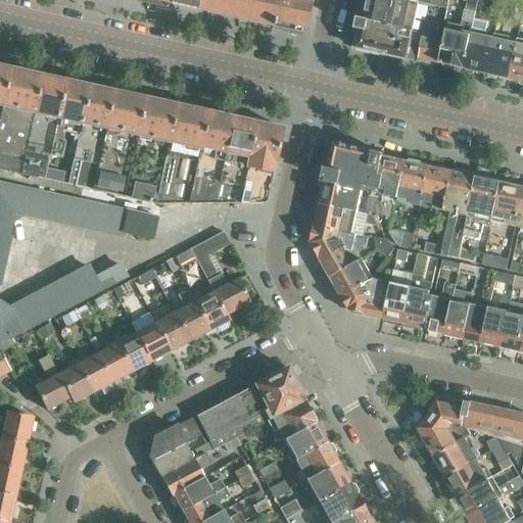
[(168,0),(168,2),(204,10),(205,0),(168,0)]
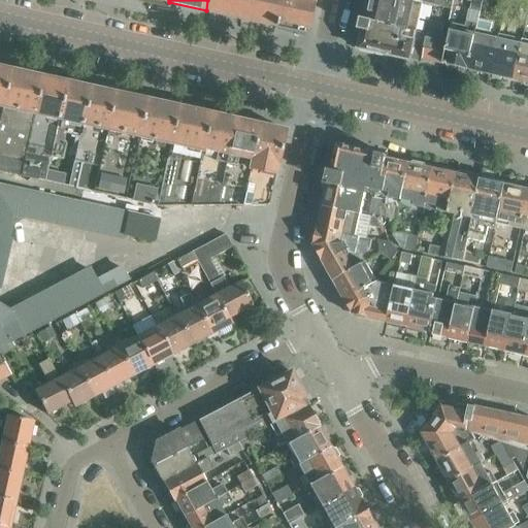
[(207,0),(206,10),(205,11),(275,27),(275,26),(295,31),(296,26),(307,28),(312,0),(207,0)]
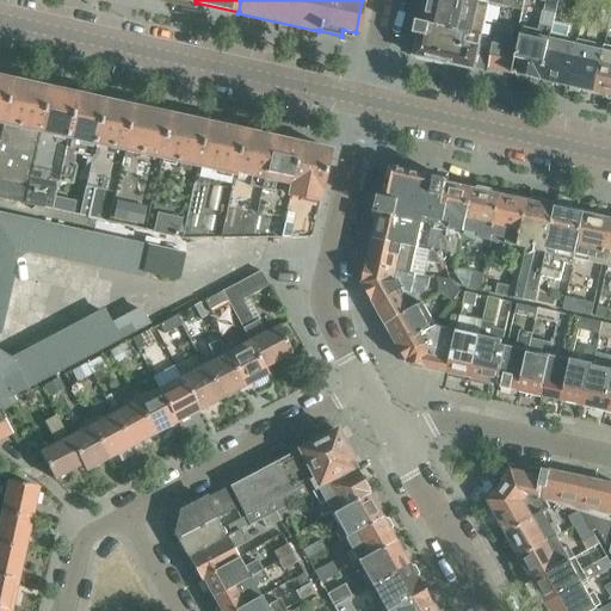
[(481,35),(488,4),(473,0),(423,0),(418,22),(467,32),(481,35)]
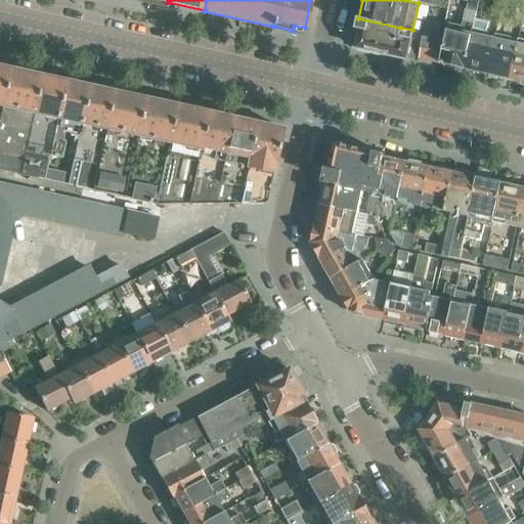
[(405,0),(419,3),(446,9),(448,0),(405,0)]
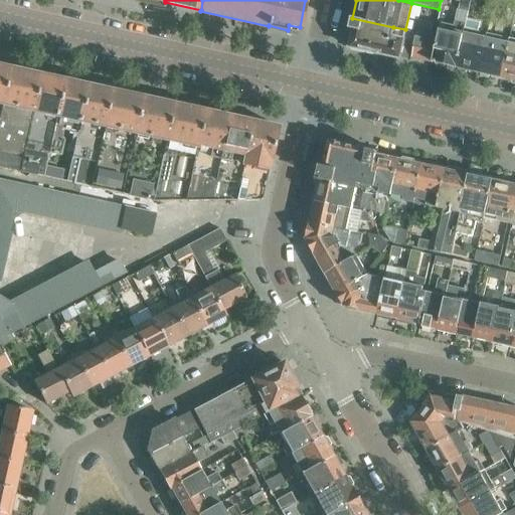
[(470,0),(454,0),(460,1),(458,9),(468,12),(470,0)]
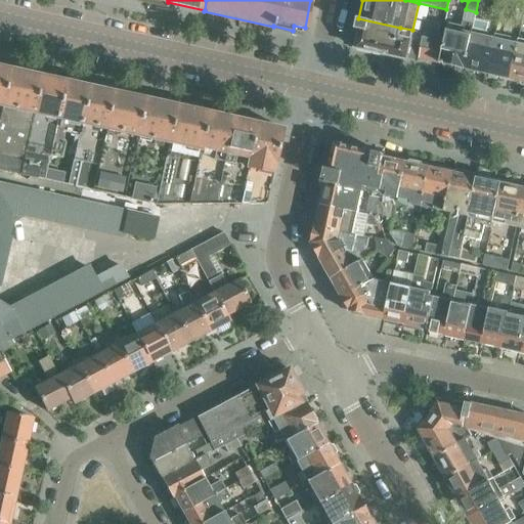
[(503,1),(498,0),(492,0),(489,14),(499,16),(503,1)]
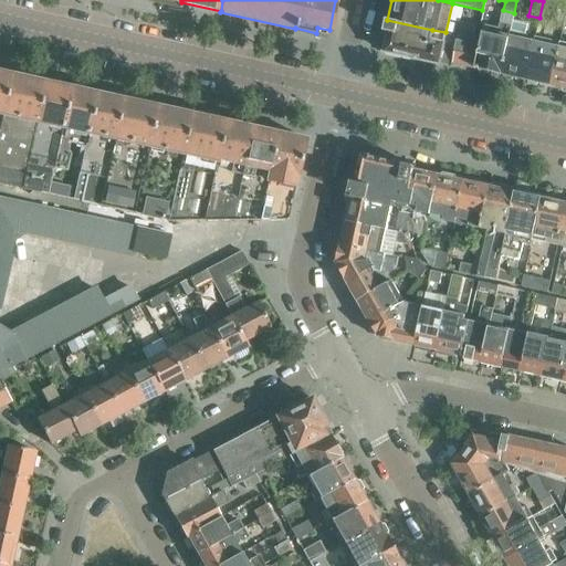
[(555,23),(564,24),(565,17),(565,6),(558,4),(555,23)]
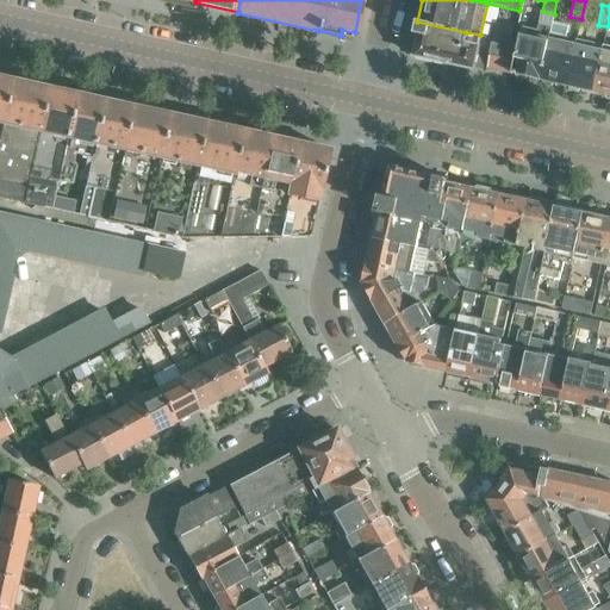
[(477,49),(480,35),(466,32),(417,22),(415,35),(417,35),(417,37),(412,55),(452,63),(452,64),(459,66),(500,74),(500,70),(511,73),(517,49),(490,43),(487,51),(477,49)]
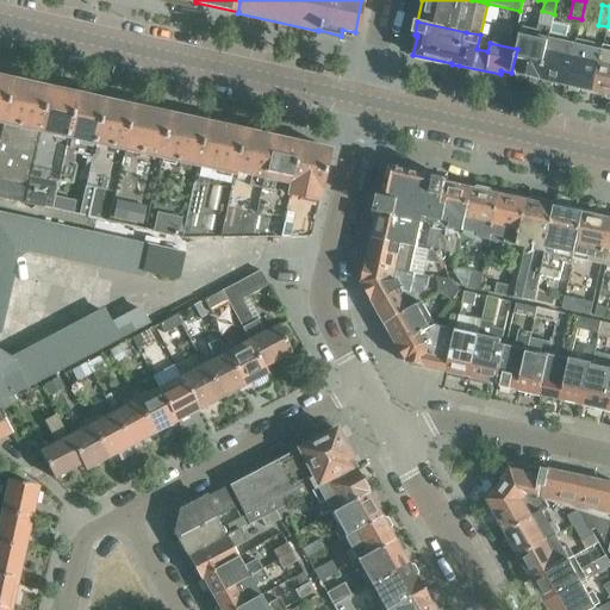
[(574,38),(566,37),(568,25),(553,22),(552,26),(549,26),(537,79),(540,80),(542,85),(549,86),(553,82),(564,85),(573,44),(574,38)]
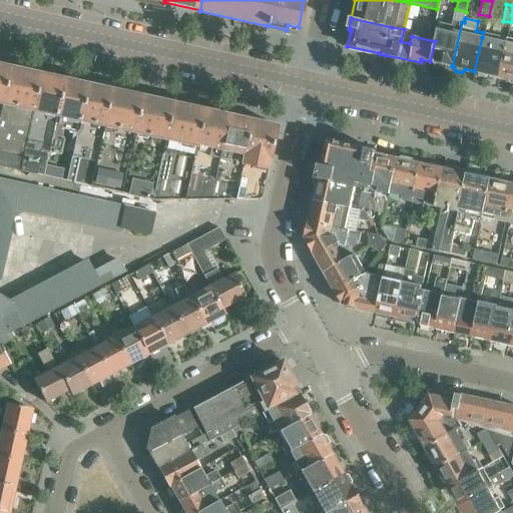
[(438,27),(435,41),(430,61),(432,62),(434,65),(440,67),(443,64),(452,66),(462,22),(453,20),(452,26),(451,26),(450,30),(438,27)]
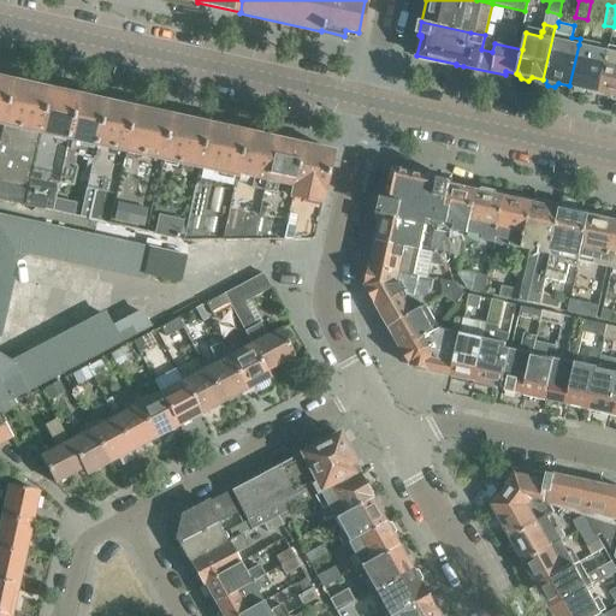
[(514,29),(502,27),(498,39),(511,41),(514,29)]
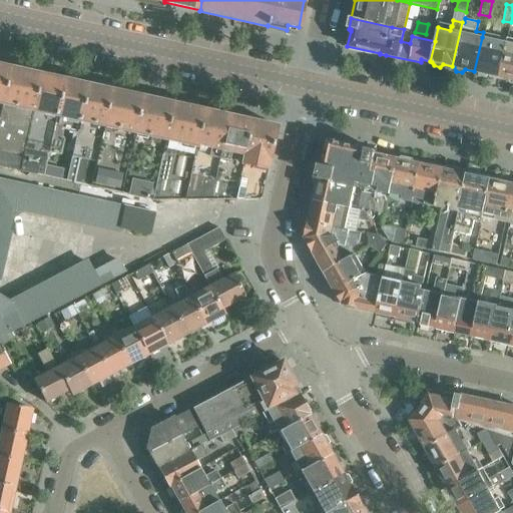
[(494,40),(482,37),(474,71),(477,72),(479,75),(484,77),(488,74),(498,76),(506,38),(495,35),(494,40)]
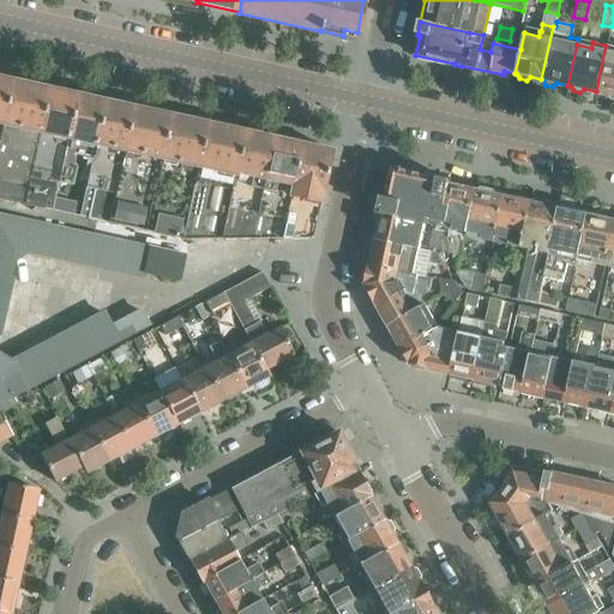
[(613,47),(606,46),(596,91),(608,94),(609,98),(613,98),(613,47)]
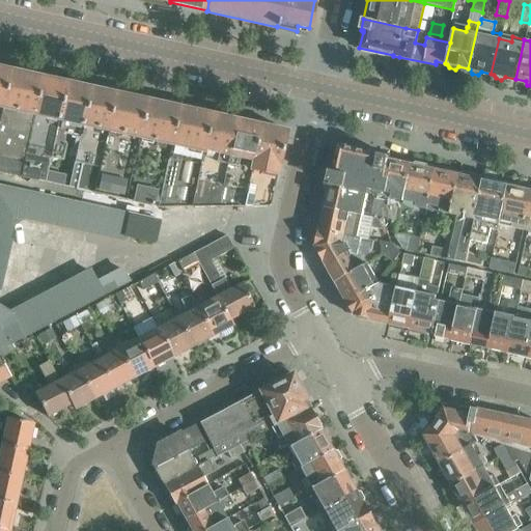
[(0,173),(19,177),(43,76),(22,72),(10,70),(0,66),(0,173)]
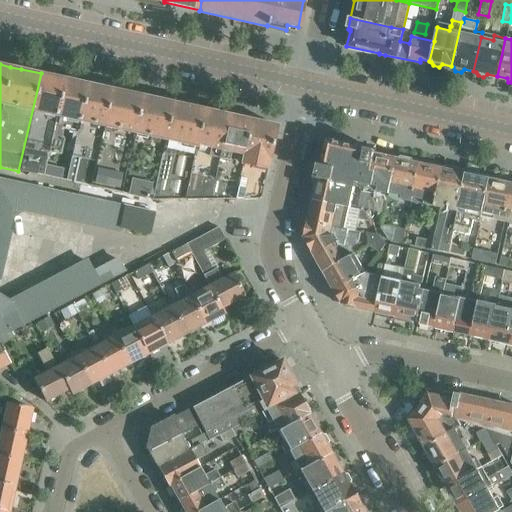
[(41,73),(18,171),(37,176),(37,175),(42,176),(64,78),(41,73)]
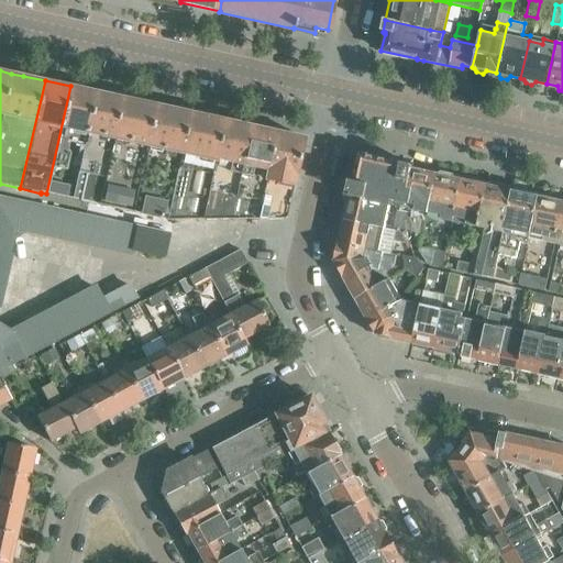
[(97,91),(70,86),(46,194),(66,198),(69,186),(52,183),(54,168),(68,172),(72,155),(66,151),(68,144),(84,147),(97,91)]
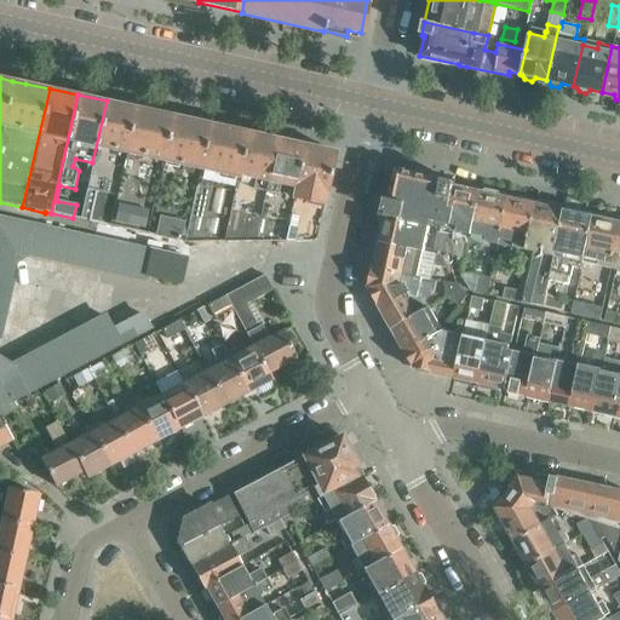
[(79,220),(89,222),(109,227),(135,107),(107,101),(92,162),(79,220)]
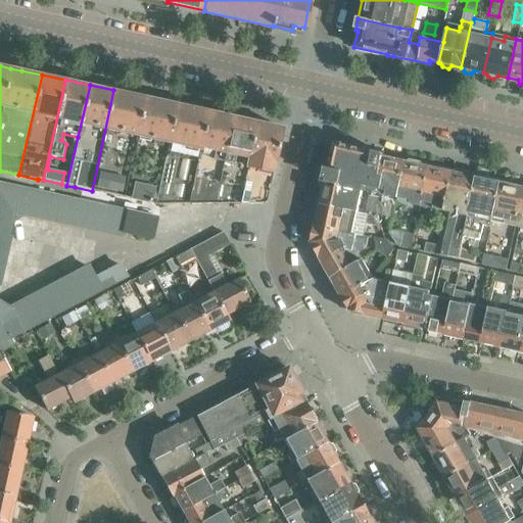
[(146,97),(113,90),(92,191),(124,198),(146,97)]
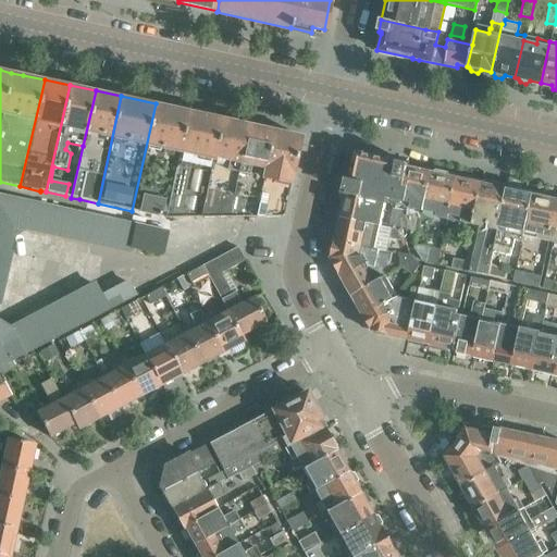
[(132,211),(163,218),(188,111),(176,109),(156,103),(132,211)]
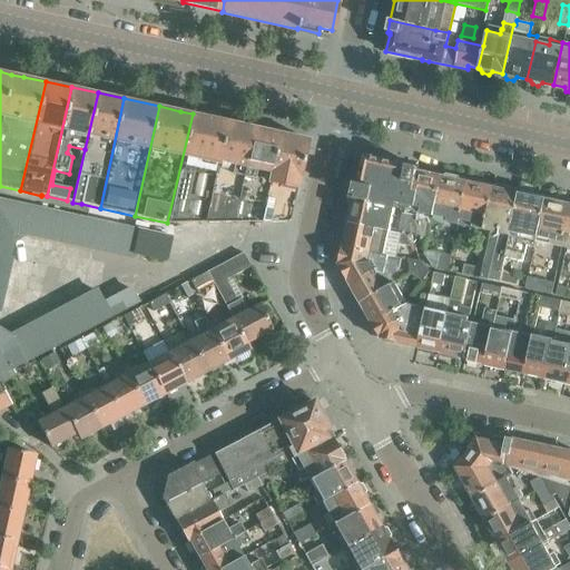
[(193,114),(167,223),(205,223),(216,172),(227,121),(193,114)]
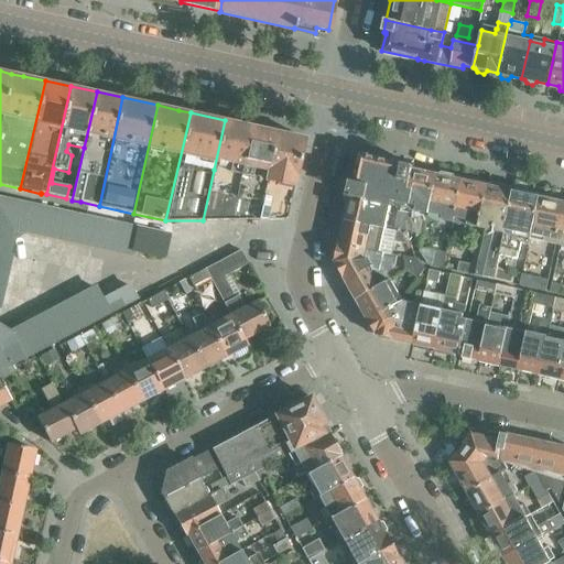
[(251,127),(225,120),(214,170),(227,172),(229,165),(242,169),(251,127)]
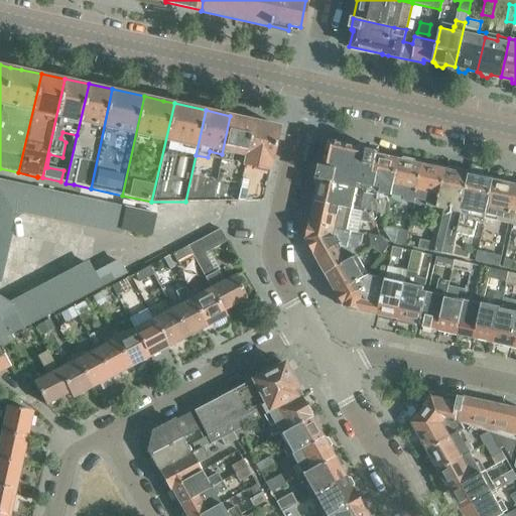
[(208,157),(196,155),(185,202),(261,201),(268,170),(267,169),(269,161),(270,161),(274,144),(277,127),(230,116),(222,154),(210,151),(208,157)]
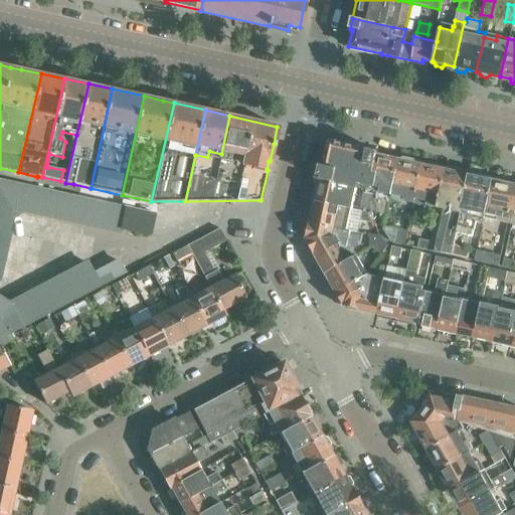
[(319,180),(357,188),(369,191),(376,156),(377,152),(368,150),(367,150),(329,142),(323,166),(320,166),(317,179),(319,179),(319,180)]
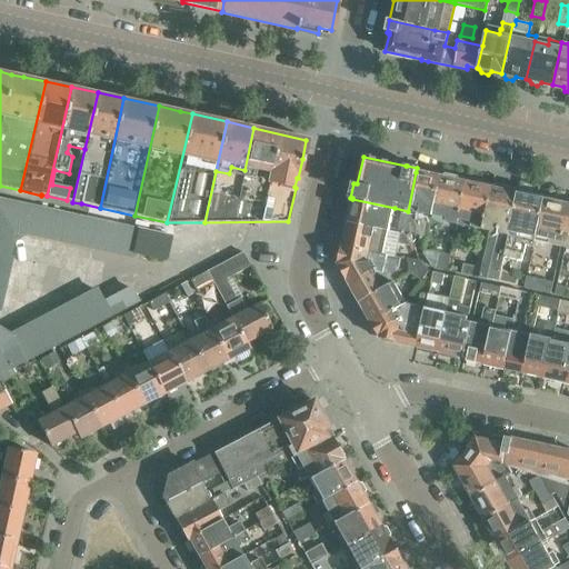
[(416,172),(408,211),(407,213),(410,213),(410,225),(411,235),(427,235),(431,217),(439,177),(440,177),(441,173),(425,170),(423,173),(416,172)]
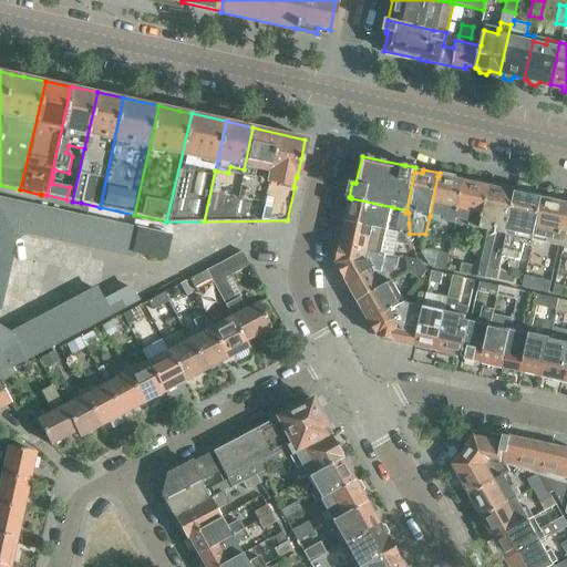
[(437,176),(430,216),(455,222),(464,183),(455,181),(456,176),(444,174),(442,177),(439,176),(437,176)]
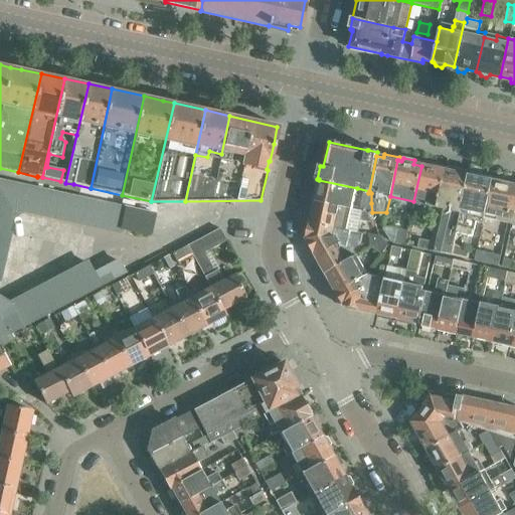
[(413,201),(438,206),(445,171),(437,169),(438,165),(427,163),(424,165),(421,164),(421,166),(413,201)]
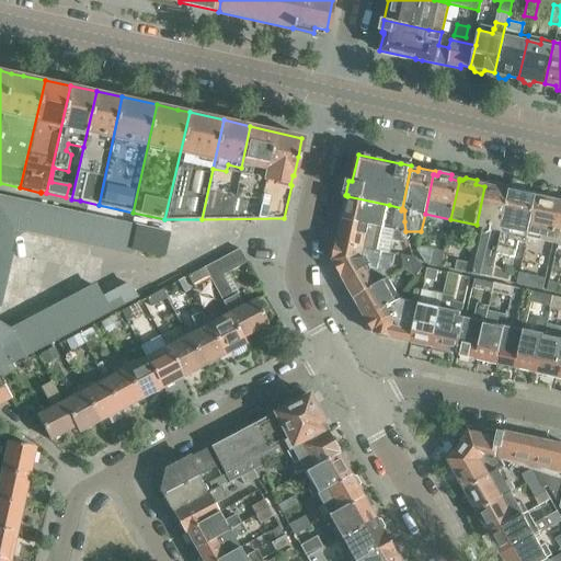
[(484,186),(477,225),(468,262),(466,272),(491,277),(493,265),(496,252),(510,192),(508,192),(503,190),(503,186),(484,182),(484,186)]
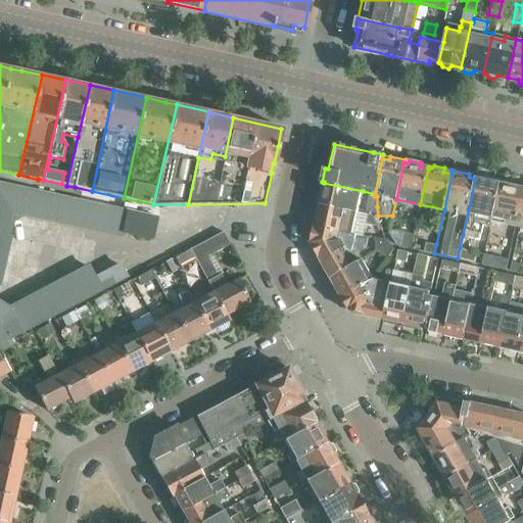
[(490,226),(491,221),(501,183),(500,182),(500,181),(490,179),(488,182),(476,176),(475,175),(474,179),(475,179),(463,235),(479,239),(483,224),(490,226)]
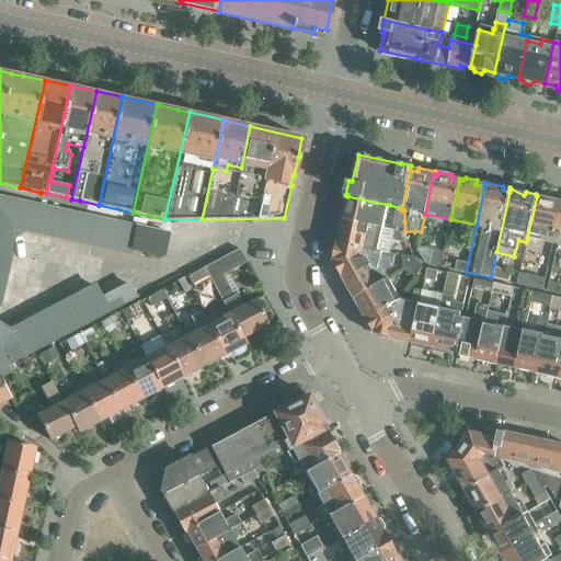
[(552,242),(553,237),(560,204),(560,203),(552,201),(553,197),(541,195),(538,196),(537,196),(527,237),(552,242)]
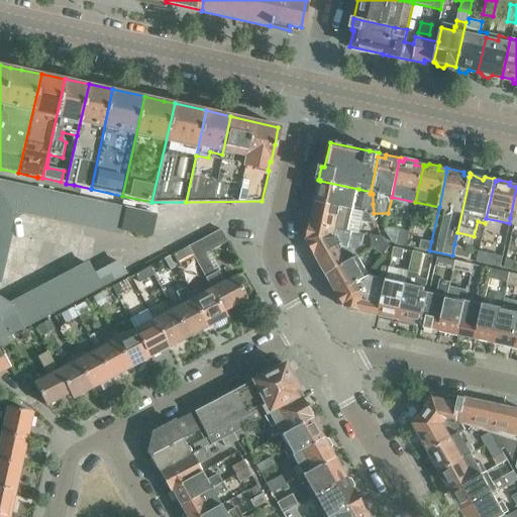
[(0,217),(8,219),(23,211),(28,187),(0,181),(0,217)]
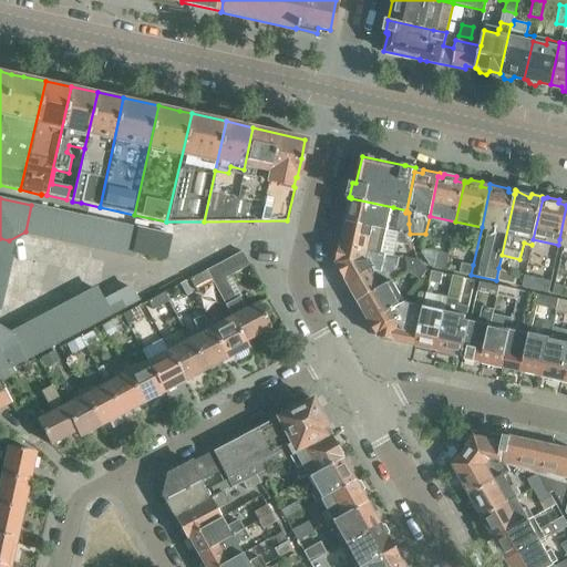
[(388,230),(393,207),(351,198),(346,223),(348,224),(348,223),(388,230)]
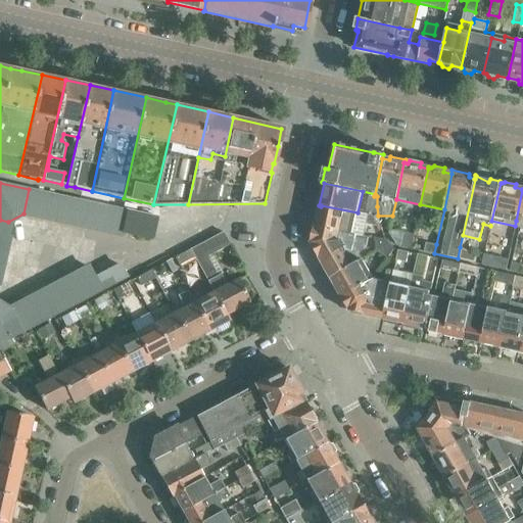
[(36,217),(41,192),(29,189),(24,214),(36,217)]
